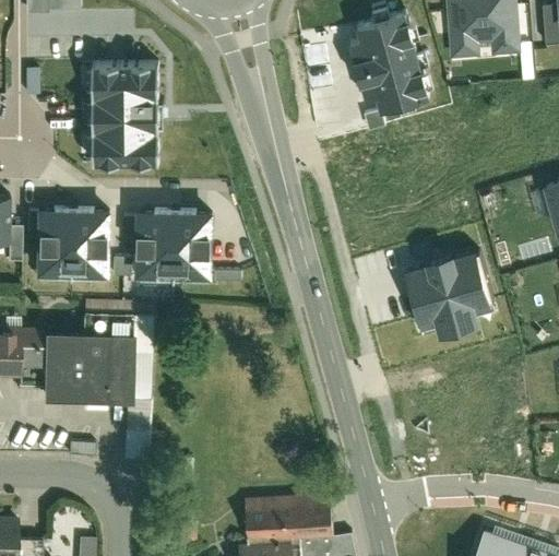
[(515,0),(448,0),(453,61),(521,56),(515,0)]
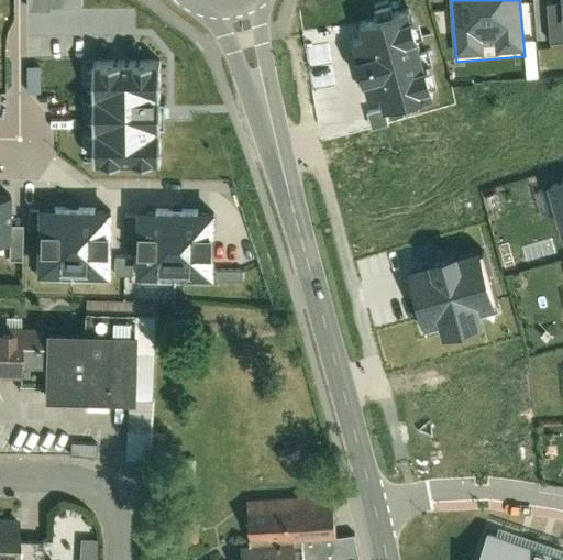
[(431,91),(408,9),(365,21),(371,40),(359,43),(373,95),(385,91),(388,102),(431,91)]
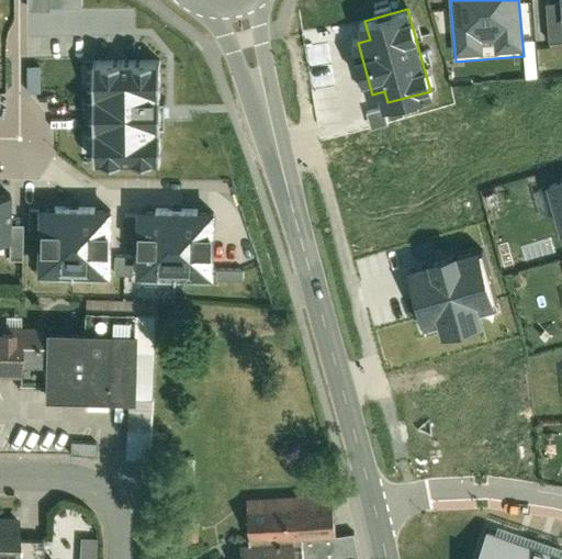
[(160,63),(97,65),(98,166),(163,165),(160,63)]
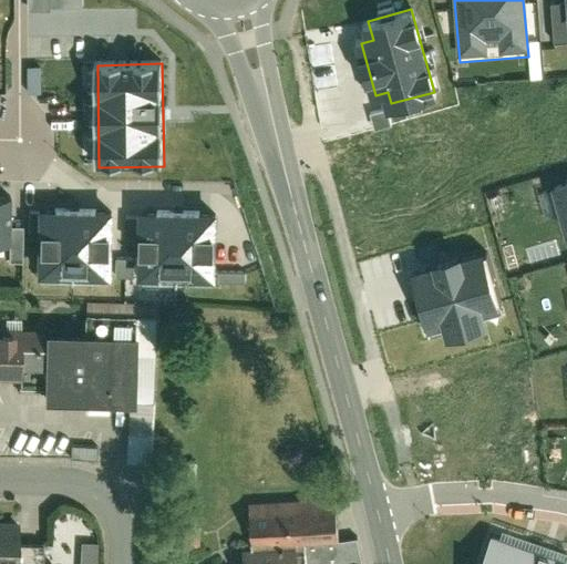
[(85,161),(96,160),(95,135),(84,136),(85,161)]
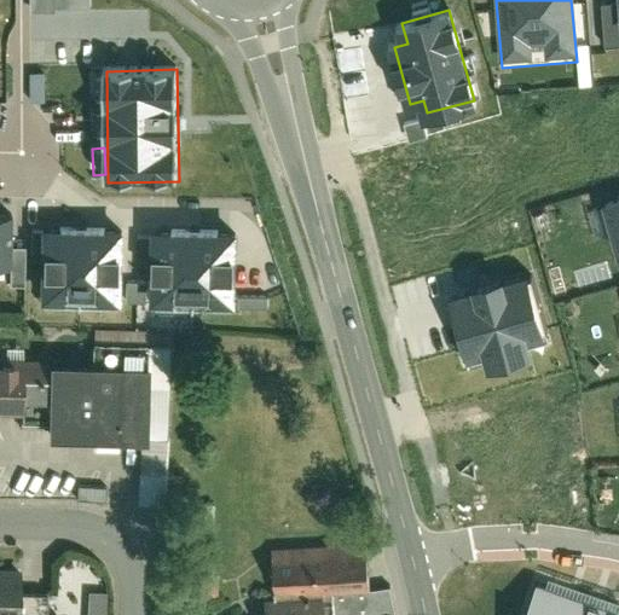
[(618,210),(602,216),(618,266),(618,210)]
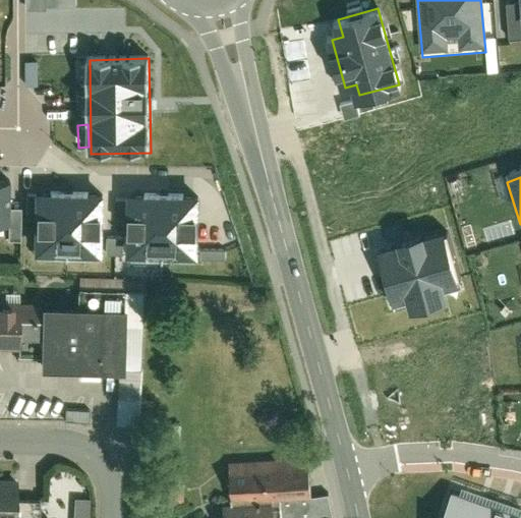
[(103,197),(32,197),(32,260),(103,261),(103,197)]
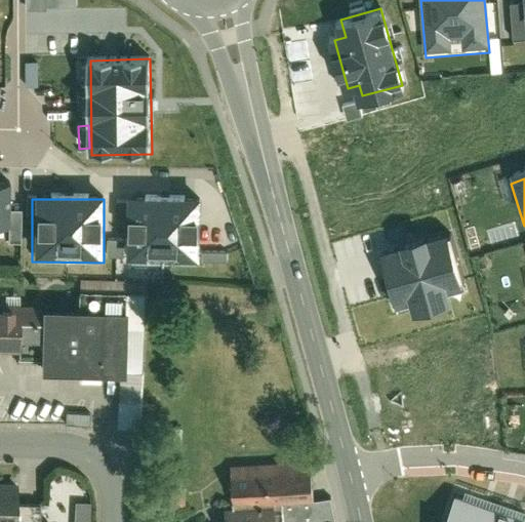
[(199,201),(128,200),(127,264),(199,264),(199,201)]
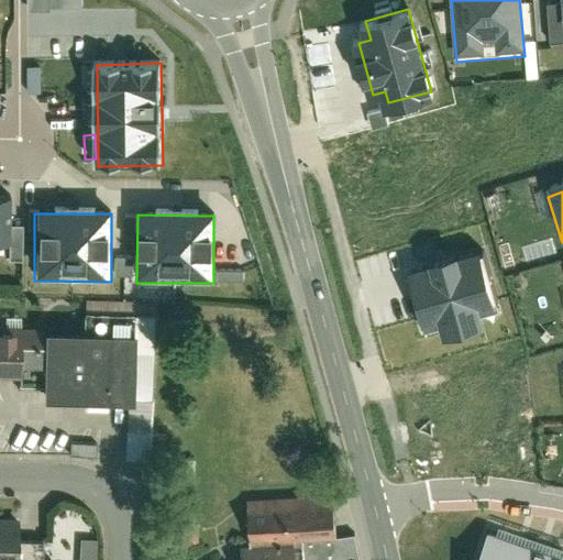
[(21,228),(6,228),(6,249),(6,264),(22,263),(21,228)]
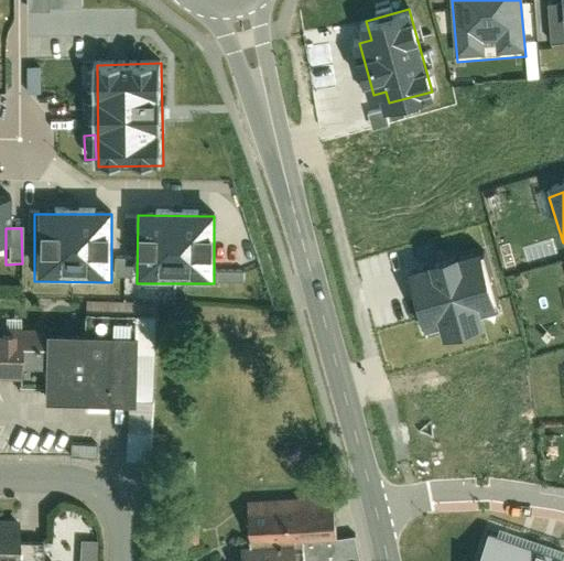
[(483,337),(477,321),(495,315),(479,263),(404,284),(420,337),(440,332),(444,348),(483,337)]
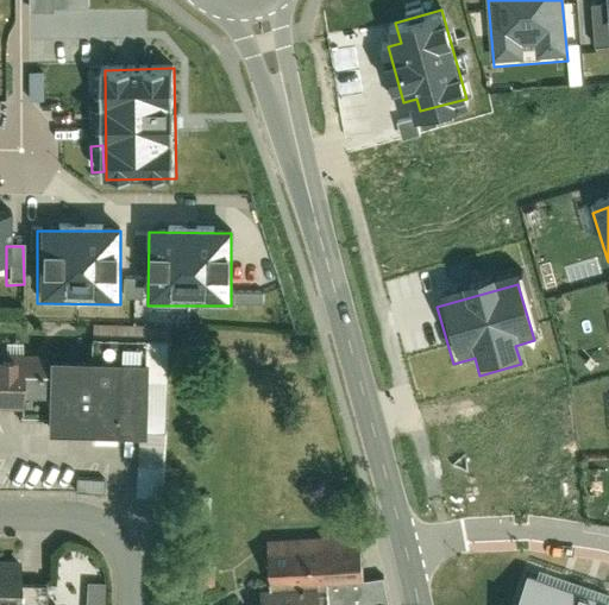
[(87,323),(86,359),(143,360),(142,383),(164,383),(164,325),(87,323)]
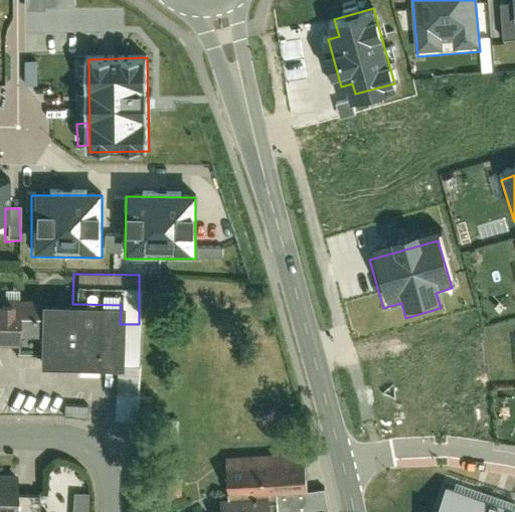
[(0,346),(11,347),(12,333),(12,301),(0,300),(0,346)]
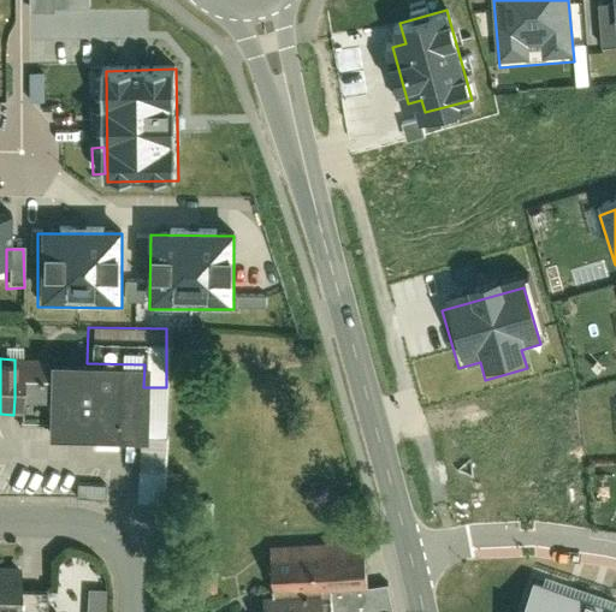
[(41,360),(15,360),(15,398),(40,399),(41,362),(41,360)]
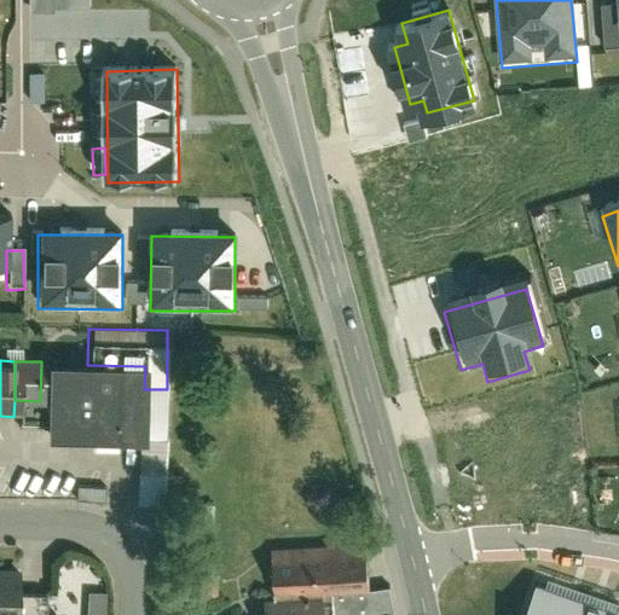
[(87,365),(41,364),(40,401),(40,437),(144,439),(144,389),(145,366),(87,365)]
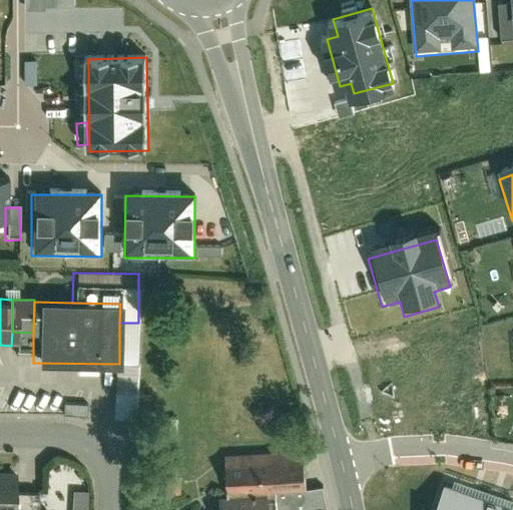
[(138,421),(138,323),(119,323),(119,364),(119,421),(138,421)]
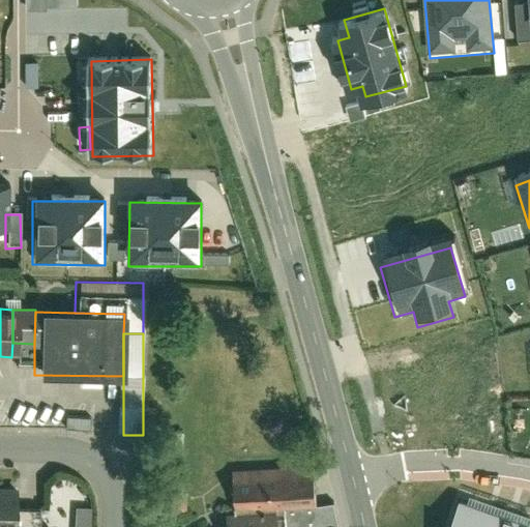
[(310,464),(230,471),(233,515),(271,511),(280,511),(313,508),(313,506),(310,464)]
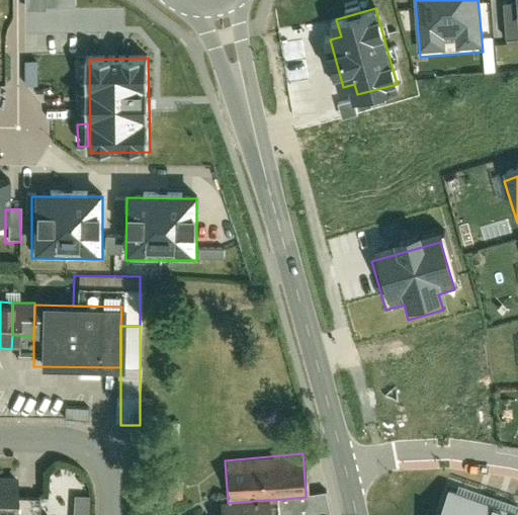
[(9,514),(10,498),(11,477),(0,476),(0,514),(9,514)]
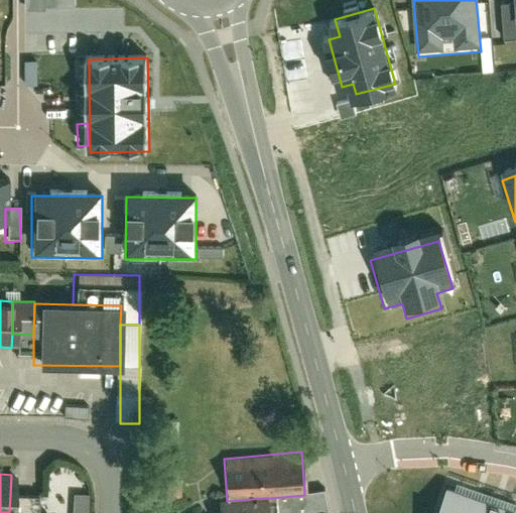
[(515,512),(515,509),(450,487),(441,512),(515,512)]
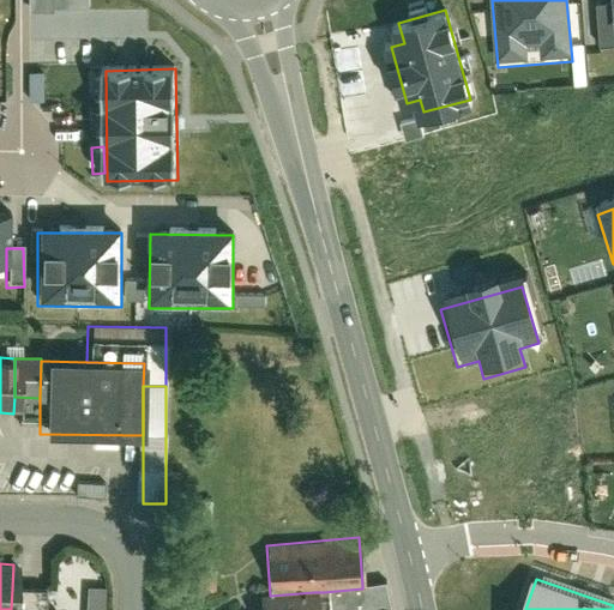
[(362,589),(324,592),(325,609),(387,609),(381,583),(362,586),(362,589)]
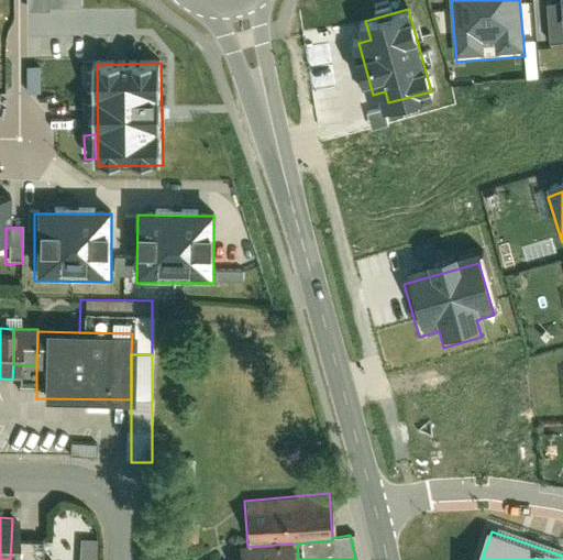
[(97,559),(98,537),(79,537),(78,559),(97,559)]
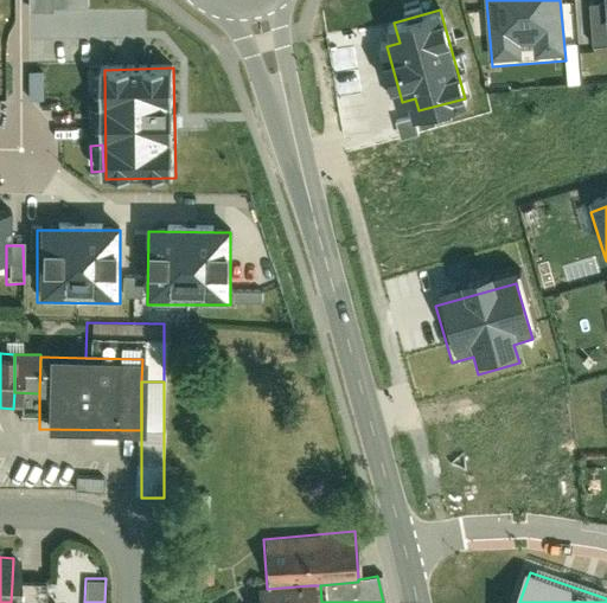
[(12,583),(11,602),(37,602),(38,583),(12,583)]
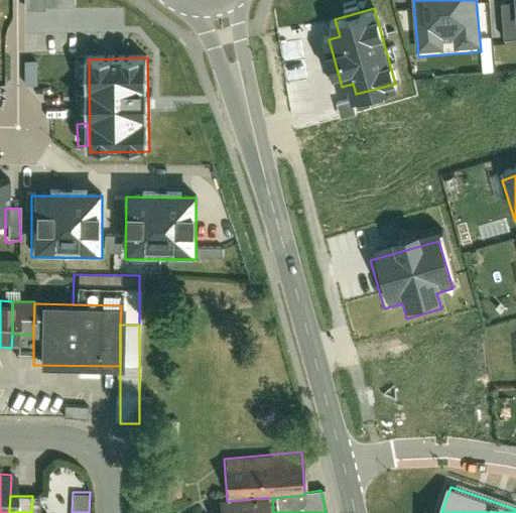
[(265,512),(264,498),(227,501),(216,502),(216,512),(265,512)]
